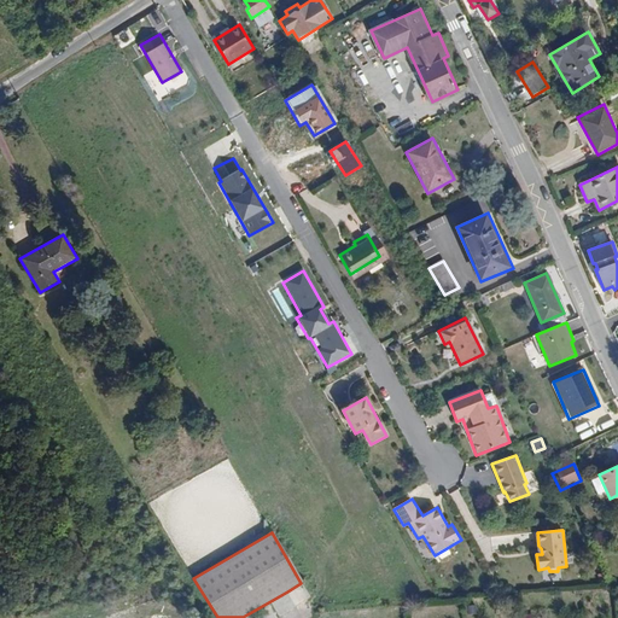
[(287,592),(270,601),(280,617),(297,608),(287,592)]
